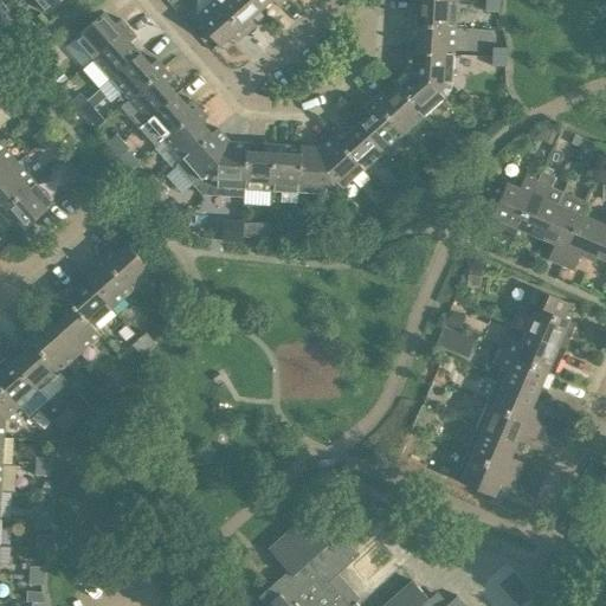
[(36,0),(47,13),(62,0),(36,0)]
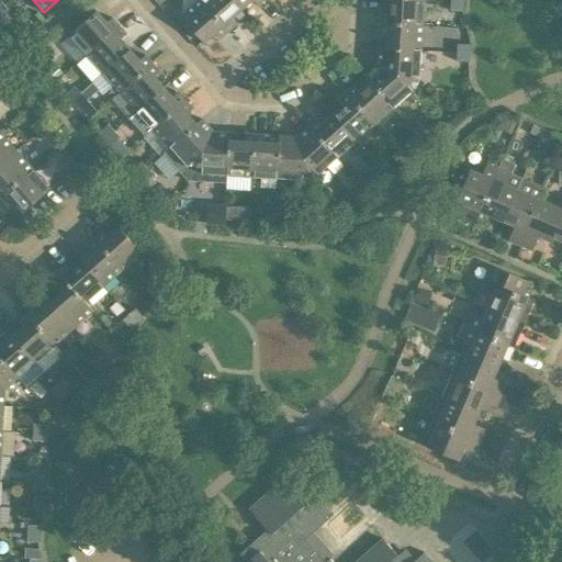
[(220,38),(228,31),(201,0),(198,0),(180,17),(203,43),(215,33),(220,38)]
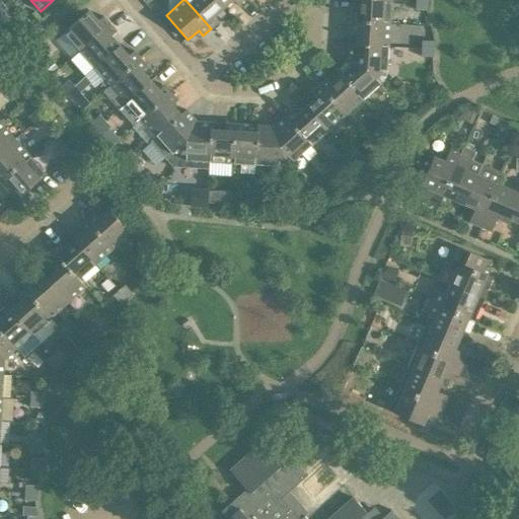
[(216,0),(186,0),(211,28),(218,22),(213,17),(223,8),(216,0)]
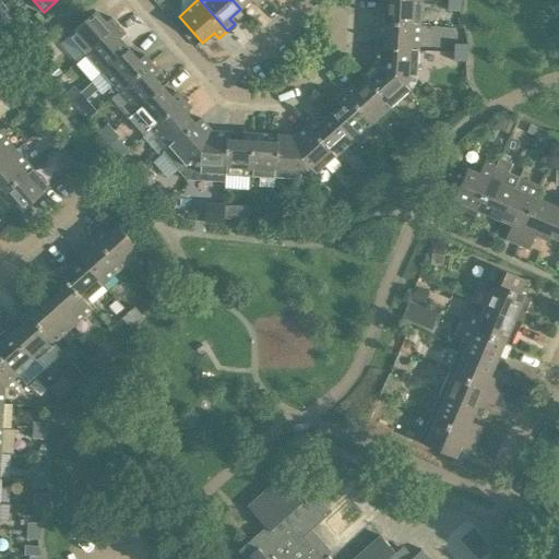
[(420,26),(421,1),(408,0),(385,0),(385,12),(378,12),(378,23),(420,26)]
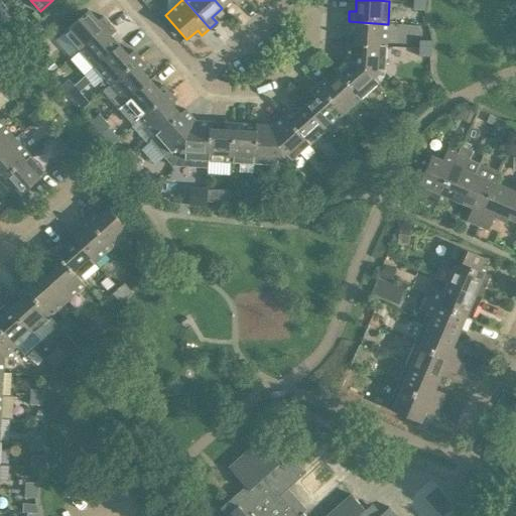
[(63,32),(80,50),(110,24),(103,16),(97,21),(88,10),(63,32)]
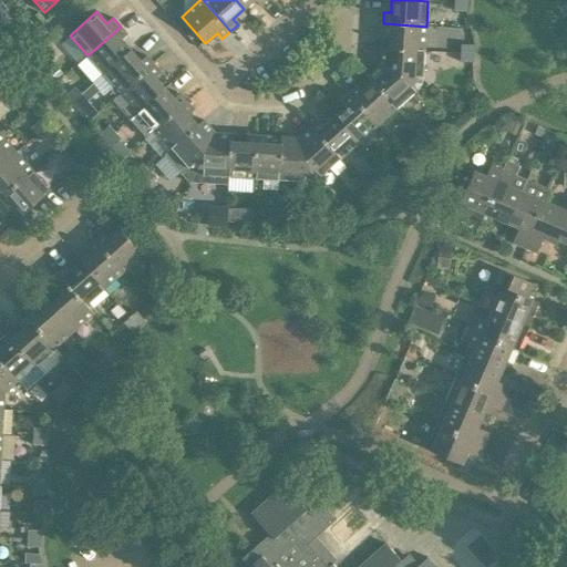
[(424,51),(426,27),(383,23),(382,33),(390,34),(389,48),(389,50),(424,51)]
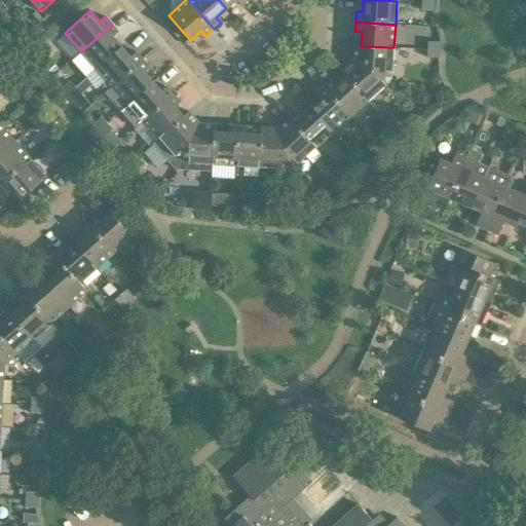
[(118,32),(112,25),(81,51),(98,69),(122,47),(113,37),(118,32)]
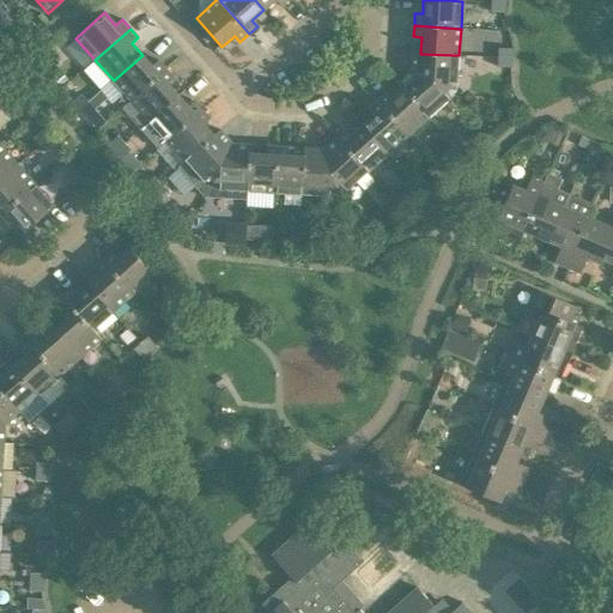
[(31,32),(24,37),(20,34),(11,43),(17,50),(28,41),(34,35),(31,32)]
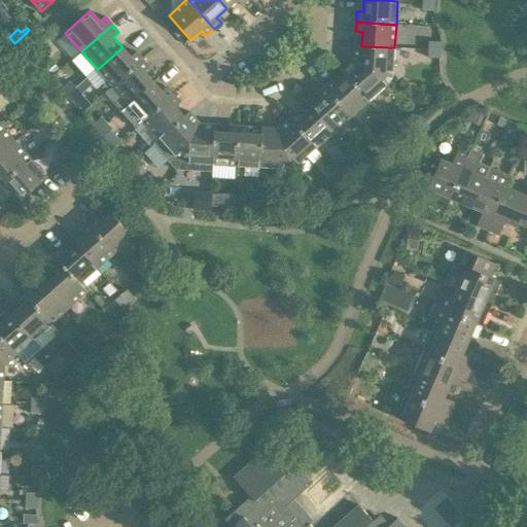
[(428,41),(428,49),(441,50),(441,41),(428,41)]
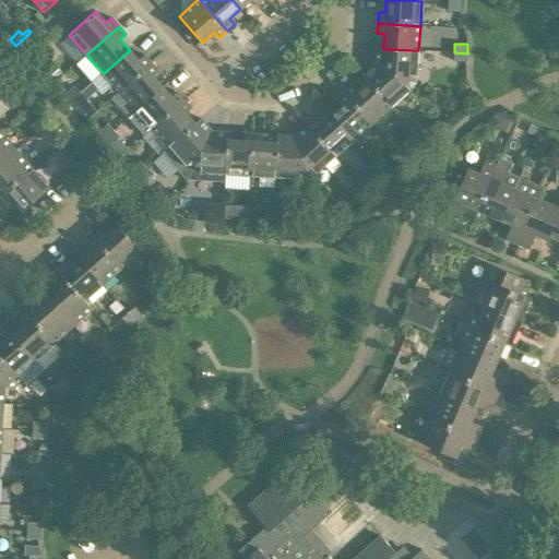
[(417,75),(418,50),(383,49),(383,47),(376,47),(375,64),(408,81),(409,80),(409,75),(417,75)]
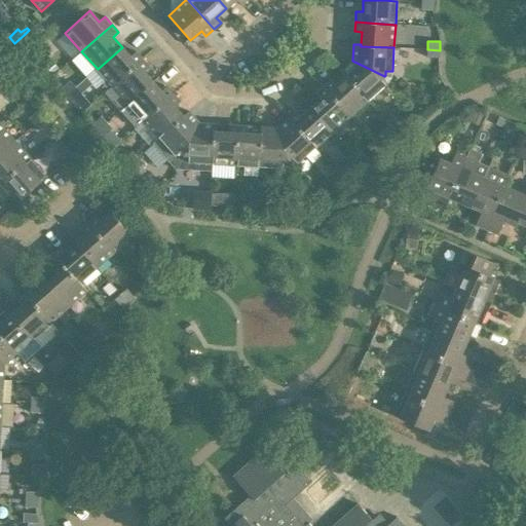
[(31,54),(39,64),(48,55),(39,46),(31,54)]
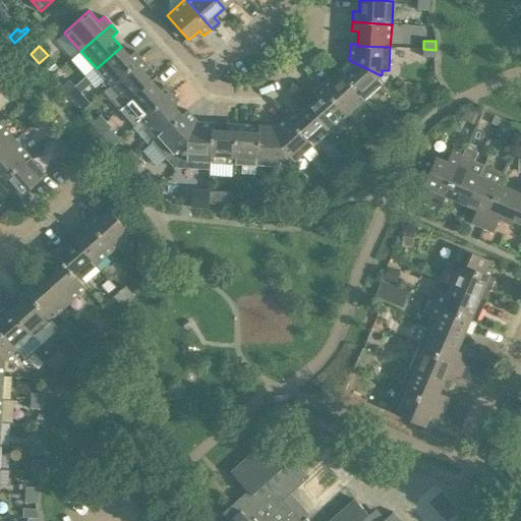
[(129,56),(121,47),(97,68),(106,78),(101,82),(107,90),(112,85),(141,60),(134,51),(129,56)]
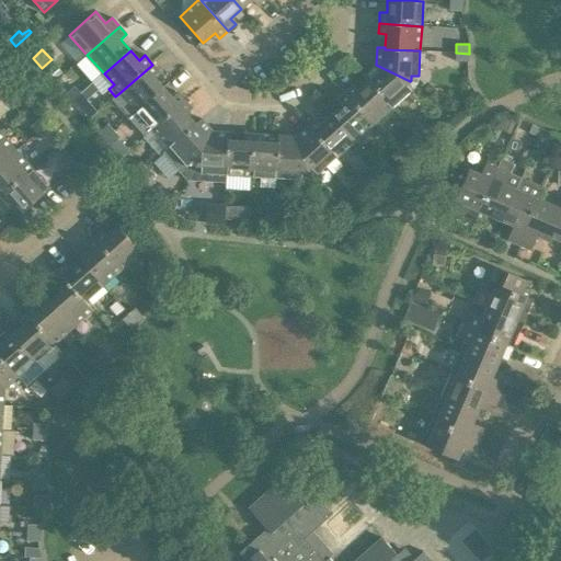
[(121,92),(113,100),(129,117),(163,88),(153,77),(159,71),(152,65),(121,92)]
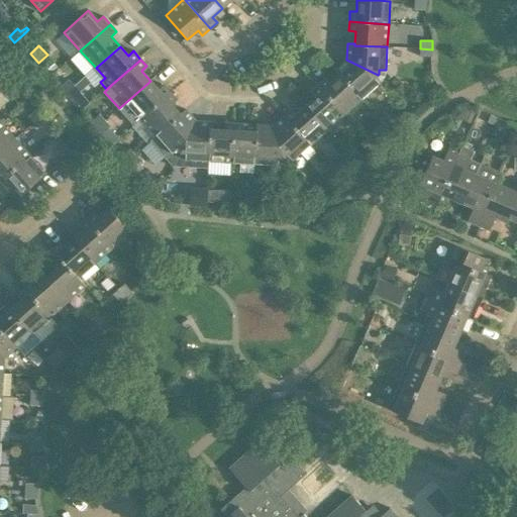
[(346,60),(335,70),(340,76),(341,76),(362,98),(379,83),(374,78),(378,75),(346,60)]
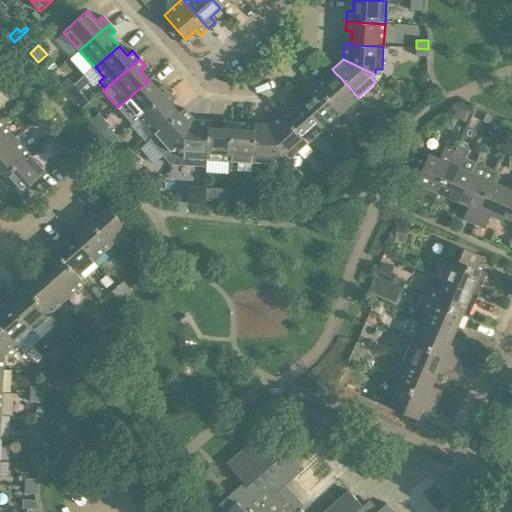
[(332,69),(322,78),(315,84),(341,112),(358,97),(338,75),(337,75),(332,69)]
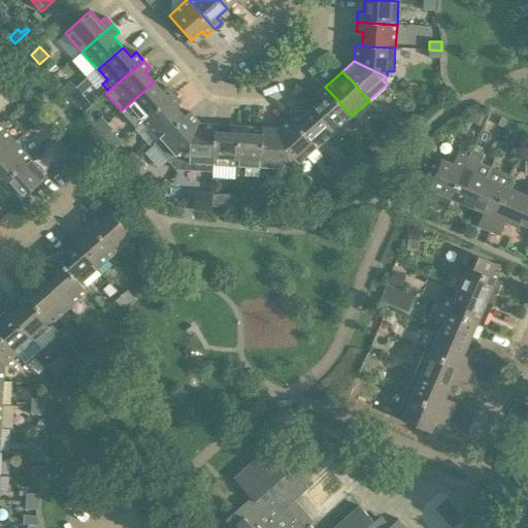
[(12,83),(7,76),(0,81),(0,87),(3,91),(12,83)]
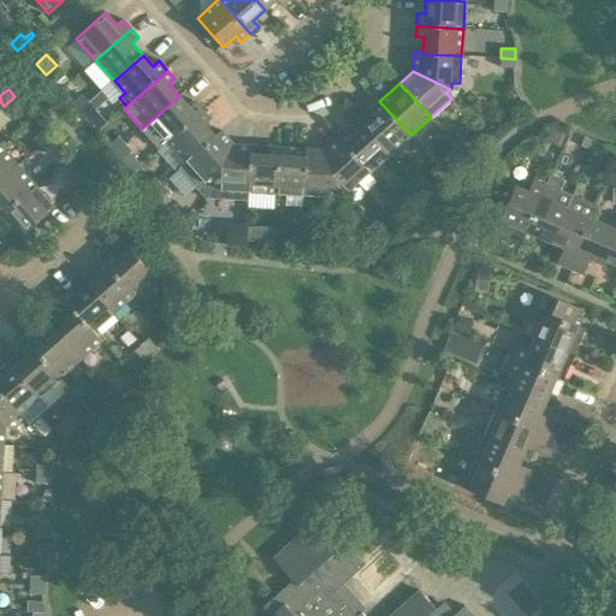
[(78,112),(88,102),(82,95),(71,105),(78,112)]
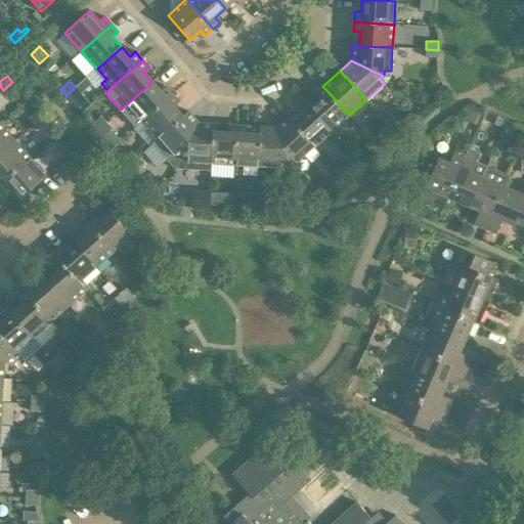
[(161,91),(153,82),(121,110),(136,127),(143,121),(173,94),(166,87),(161,91)]
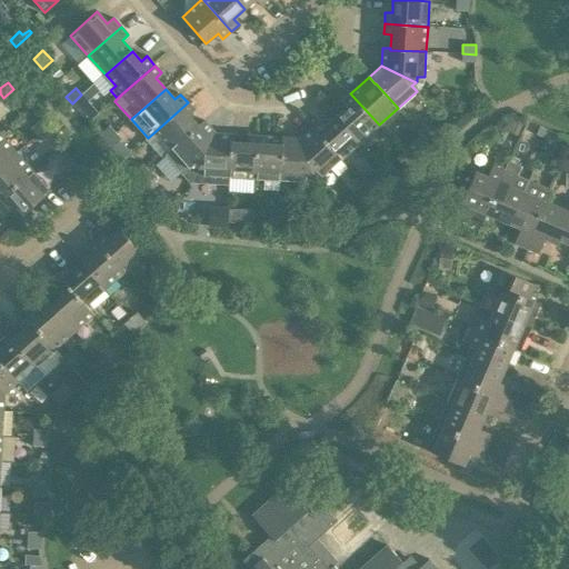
[(360,142),(379,125),(350,93),(341,101),(347,107),(337,116),(360,142)]
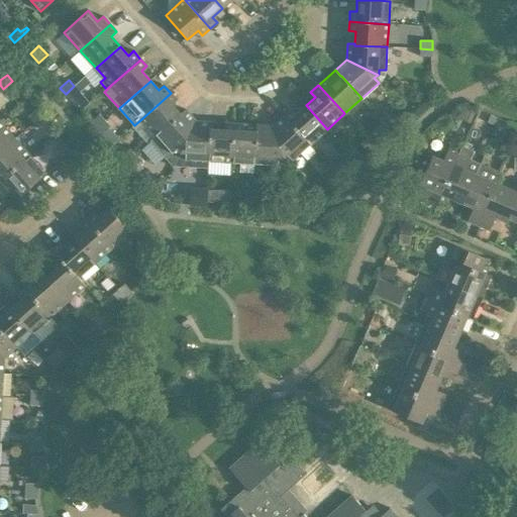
[(74,86),(66,94),(71,100),(79,92),(74,86)]
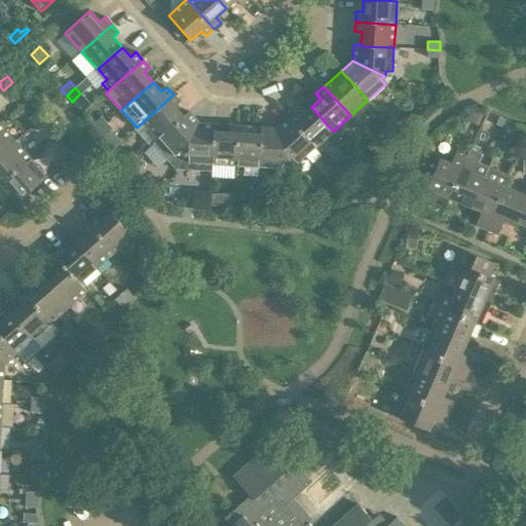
[(180,102),(174,95),(144,121),(159,138),(183,116),(175,107),(180,102)]
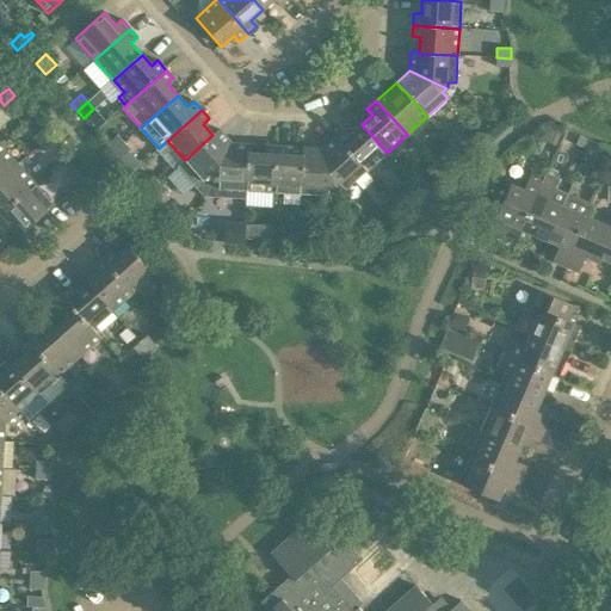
[(366,171),(387,153),(362,124),(349,135),(344,129),(335,136),(366,171)]
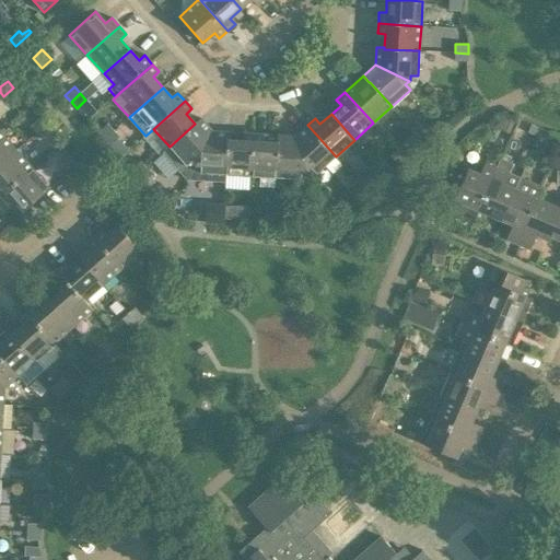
[(35,132),(46,124),(39,117),(30,126),(35,132)]
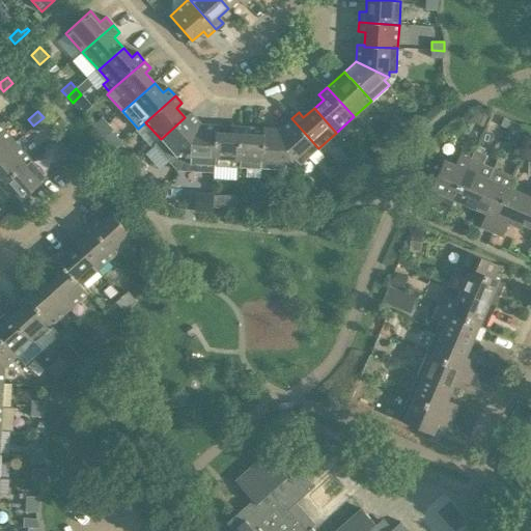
[(178,170),(201,124),(191,112),(185,117),(161,139),(146,152),(162,170),(170,163),(177,171),(178,170)]
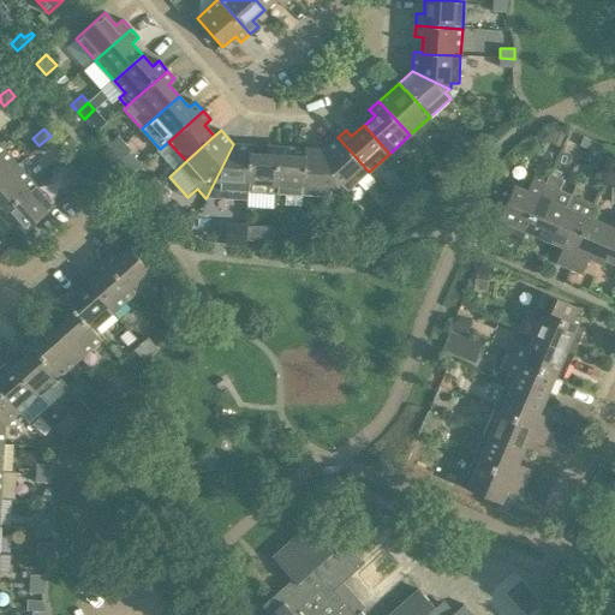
[(51,136),(39,145),(46,153),(57,143),(51,136)]
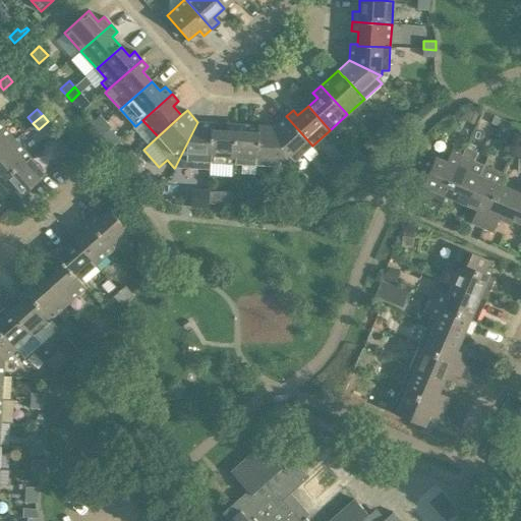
[(97,129),(106,121),(101,115),(92,123),(97,129)]
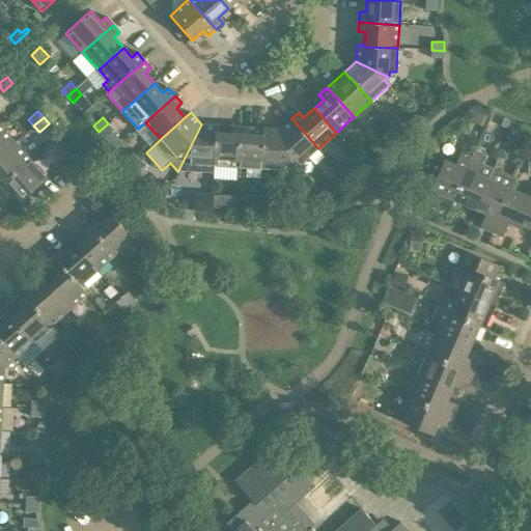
[(399,132),(404,127),(397,117),(391,123),(399,132)]
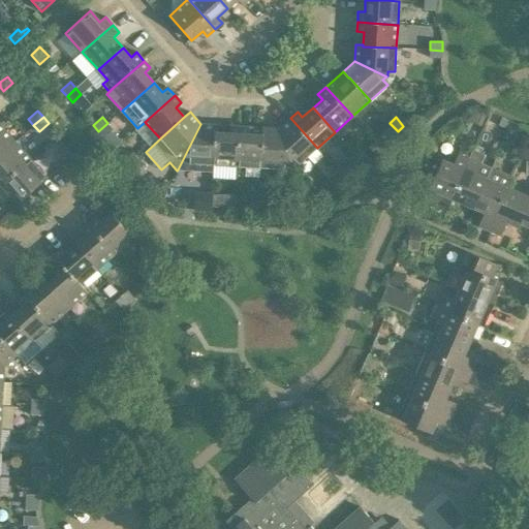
[(290,118),(279,128),(290,162),(293,159),(299,164),(317,148),(290,118)]
